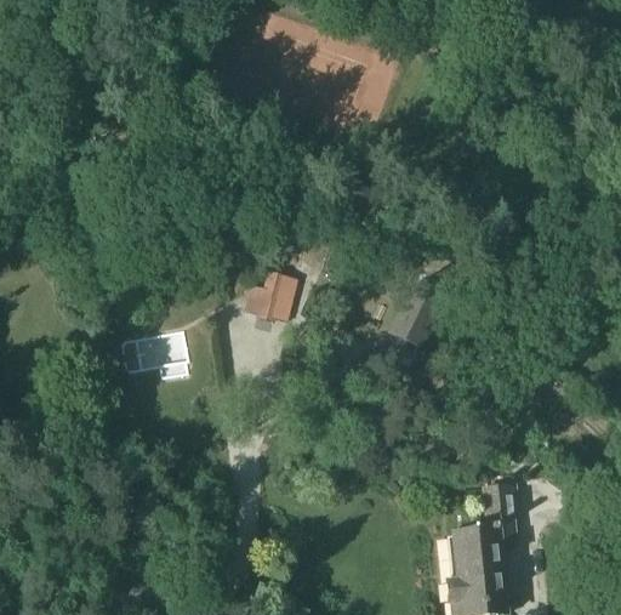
[(244,309),(255,312),(254,318),(262,319),(273,323),(284,275),(272,272),(254,268),(244,309)]
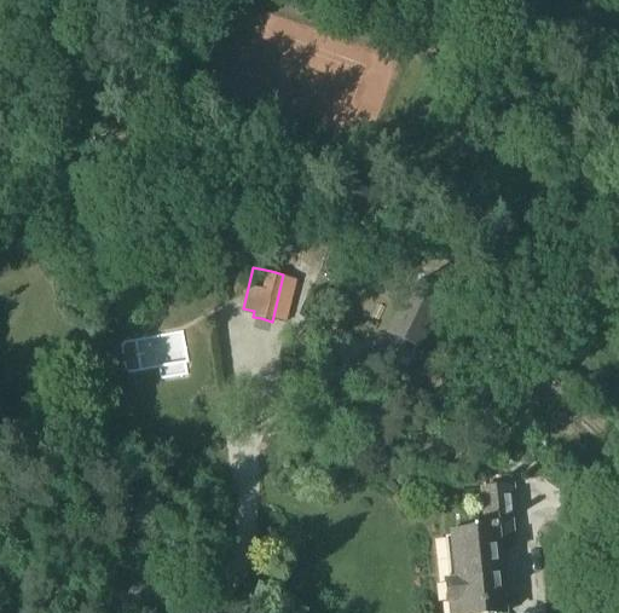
[(410,282),(386,330),(420,347),(427,331),(444,299),(410,282)]
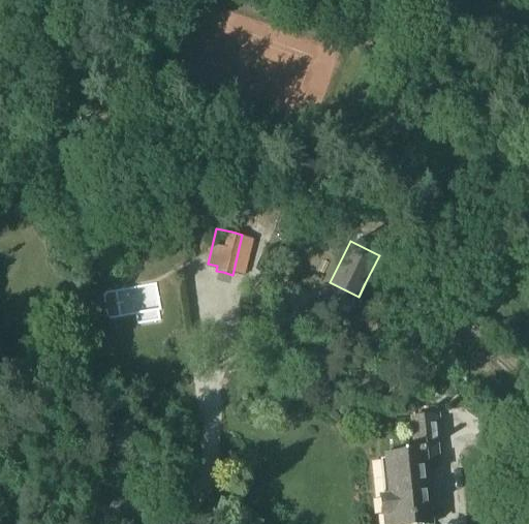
[(328,305),(316,326),(324,330),(336,309),(328,305)]
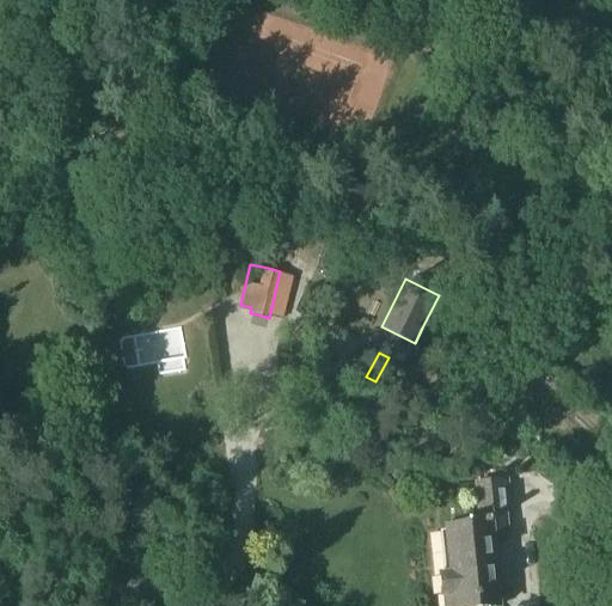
[(439,569),(441,593),(444,593),(445,605),(481,605),(488,605),(500,604),(493,533),(508,531),(506,499),(510,497),(508,476),(473,479),(478,518),(444,522),(442,522),(447,568),(439,569)]
